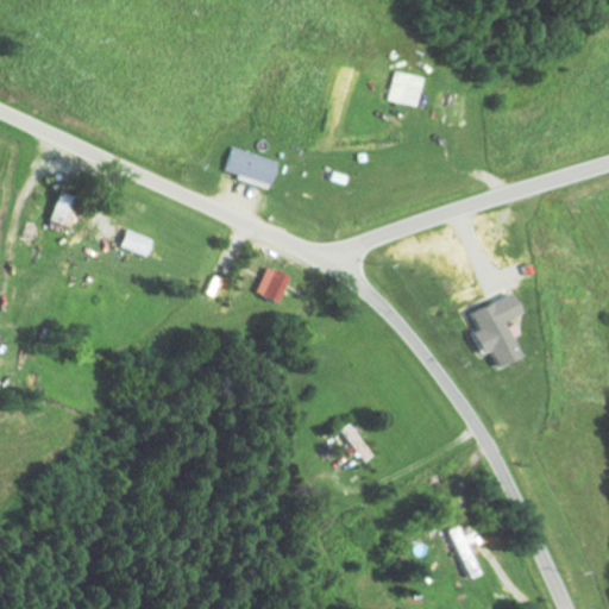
[(387,101),(416,106),(420,76),(391,71),(387,101)]
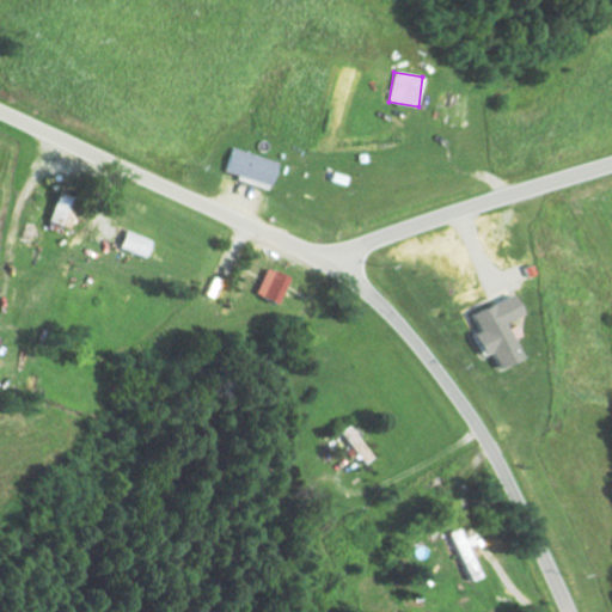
[(273,185),(280,163),(233,147),(226,170),(273,185)]
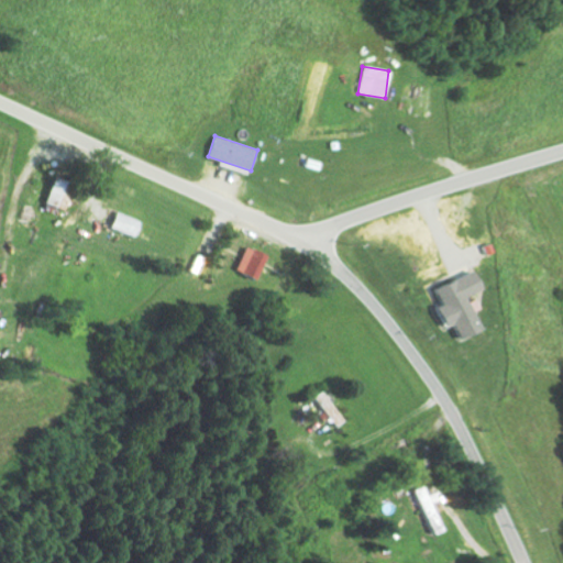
[(68,209),(76,181),(56,176),(48,203),(68,209)]
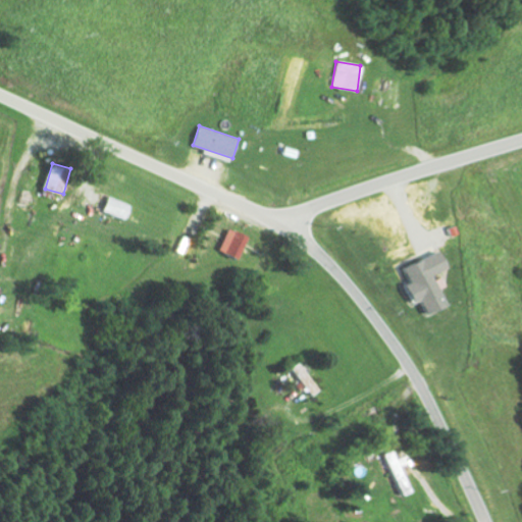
[(104,214),(126,220),(132,204),(108,198),(104,214)]
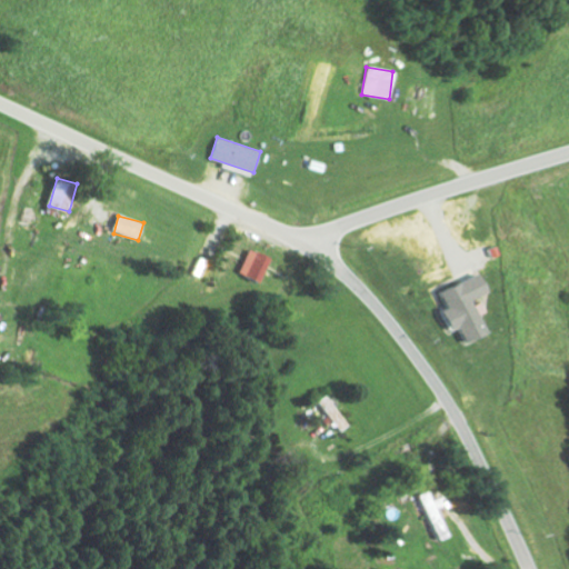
[(239,272),(261,282),(272,258),(250,248),(239,272)]
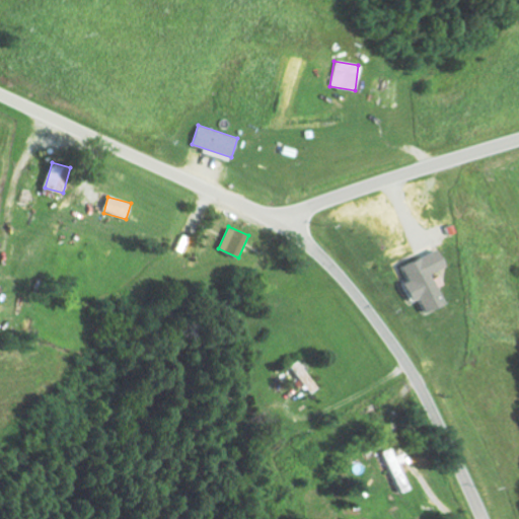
[(425,313),(443,305),(430,273),(445,267),(438,250),(399,267),(414,301),(419,298),(425,313)]
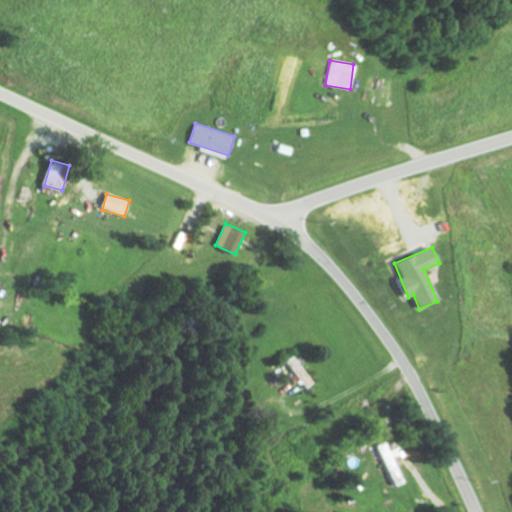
[(284,362),(303,391),(314,383),(294,355),(284,362)]
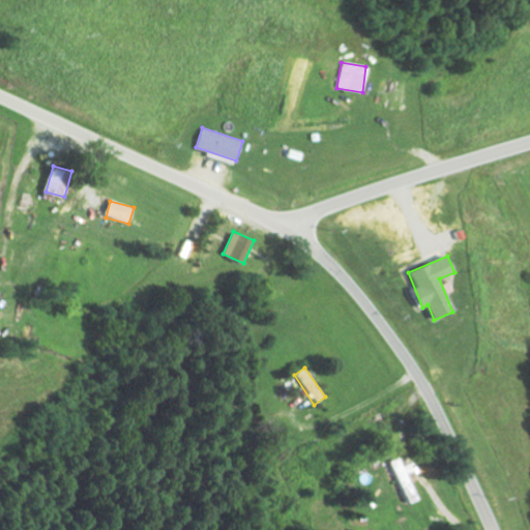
[(390,461),(403,504),(414,501),(402,457),(390,461)]
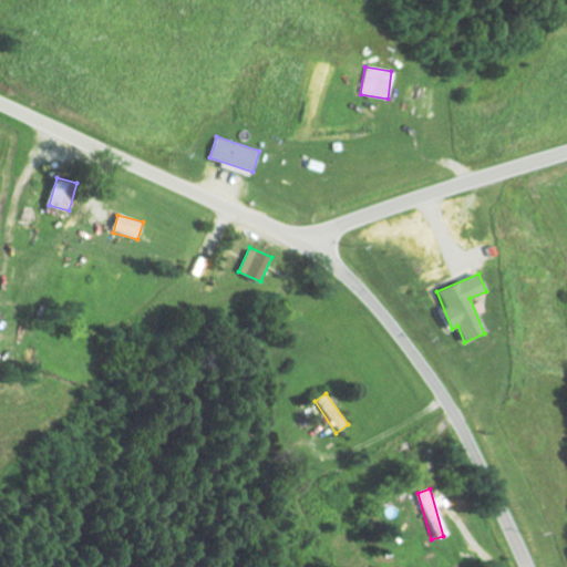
All buildings are outlined.
